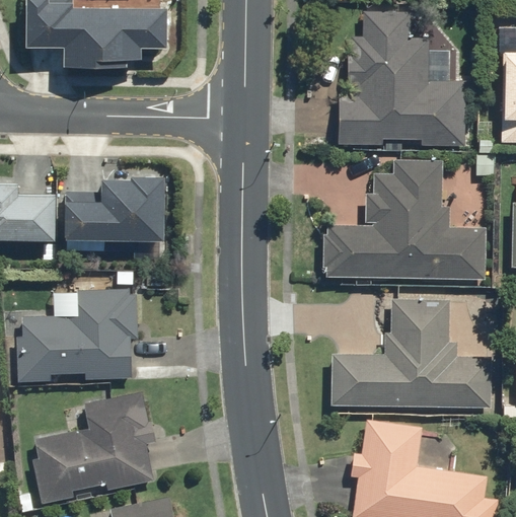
[(73,0),(24,0),(25,48),(63,48),(63,69),(126,68),(126,61),(141,61),(141,49),(168,49),(168,7),(74,7),(73,0)]
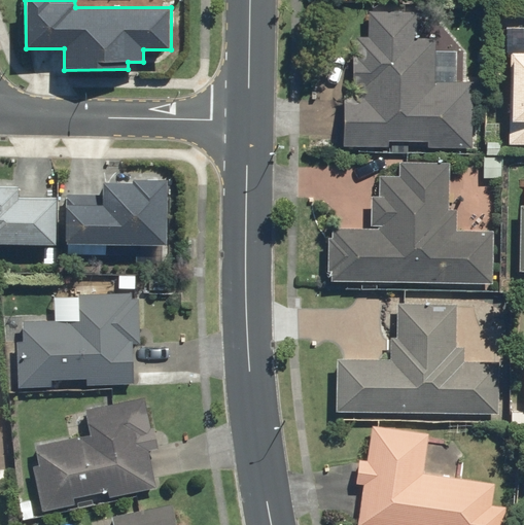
[(344,94),(343,146),(473,149),(475,82),(458,82),(458,53),(439,53),(439,40),(417,39),(418,12),(371,11),(370,38),(353,38),(352,94),(344,94)]
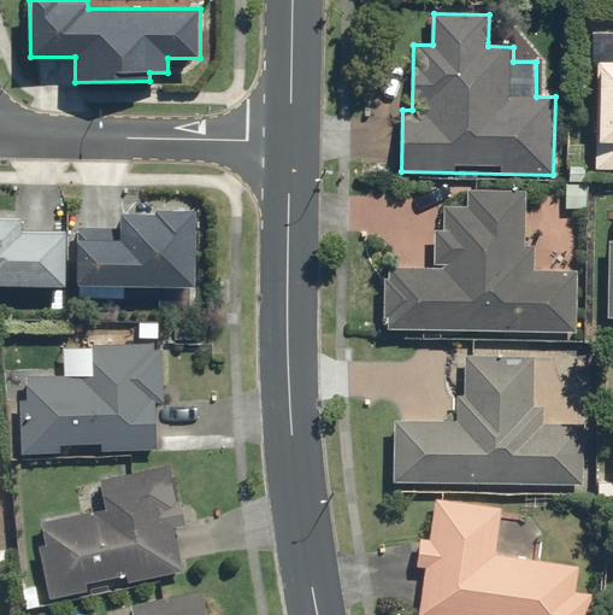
[(612,60),(599,60),(596,171),(612,171),(612,60)]
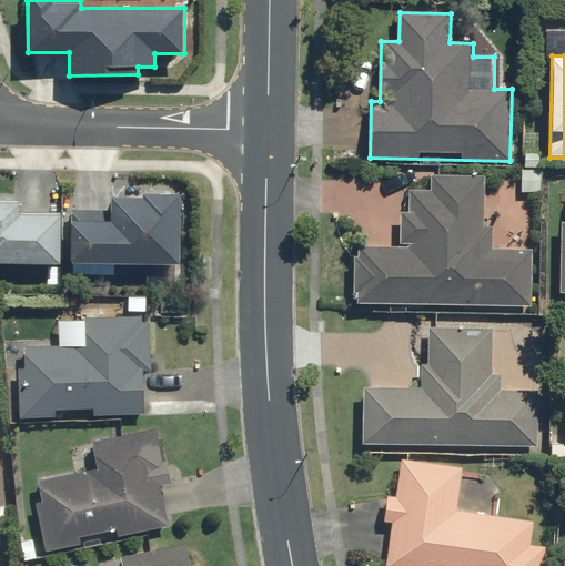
[(353,246),(352,304),(533,307),(534,250),(494,249),(495,226),(484,225),(485,177),(432,175),(432,190),(409,190),(407,213),(400,213),(399,248),(353,246)]
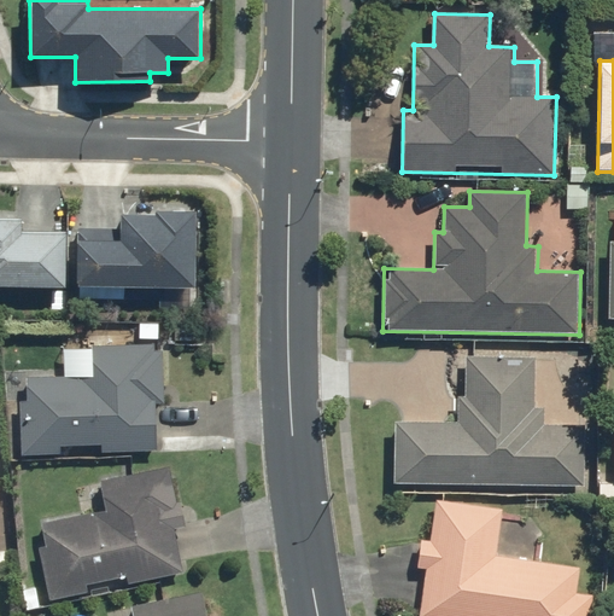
[(76,230),(76,286),(194,288),(197,210),(153,210),(153,214),(120,214),(120,230),(76,230)]
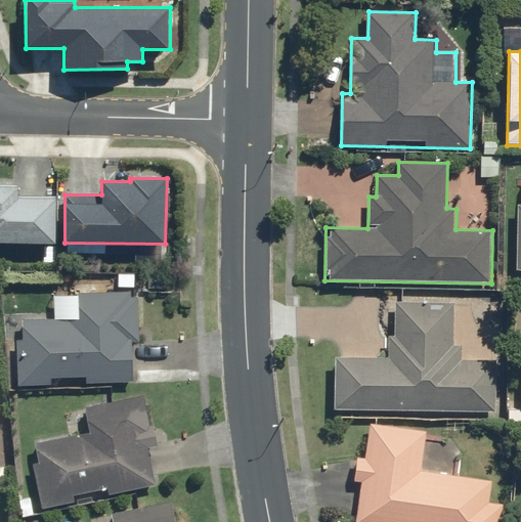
[(0,242),(56,244),(57,198),(18,197),(18,186),(0,185),(0,242)]
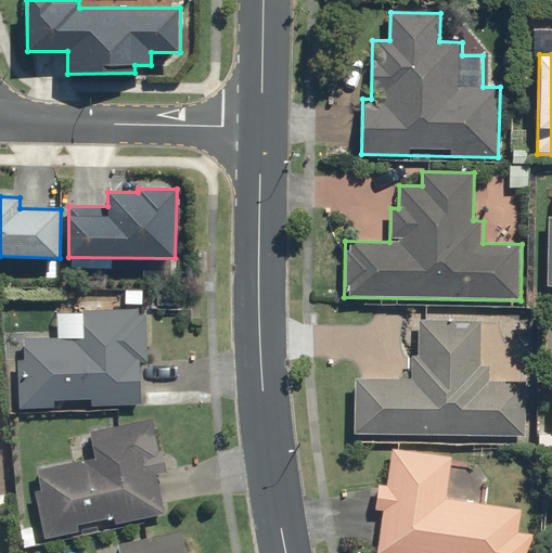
[(15,339),(16,409),(55,408),(55,401),(90,400),(90,407),(142,406),(141,363),(150,363),(149,309),(81,310),(82,337),(15,339)]
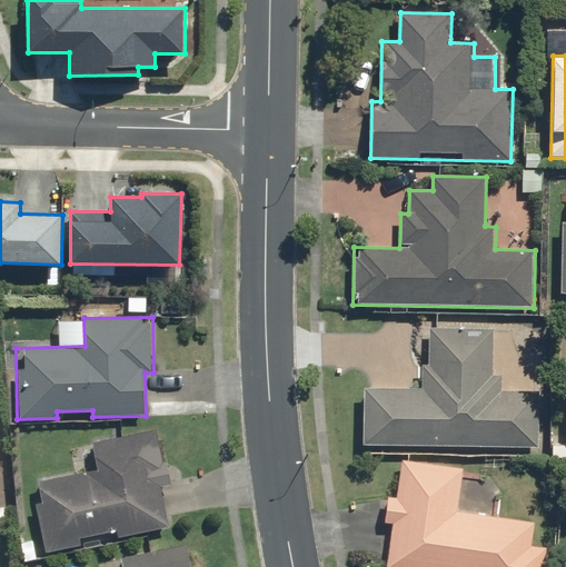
[(363,387),(361,446),(539,449),(540,391),(504,390),(504,375),(495,375),(496,330),(429,328),(428,388),(363,387)]
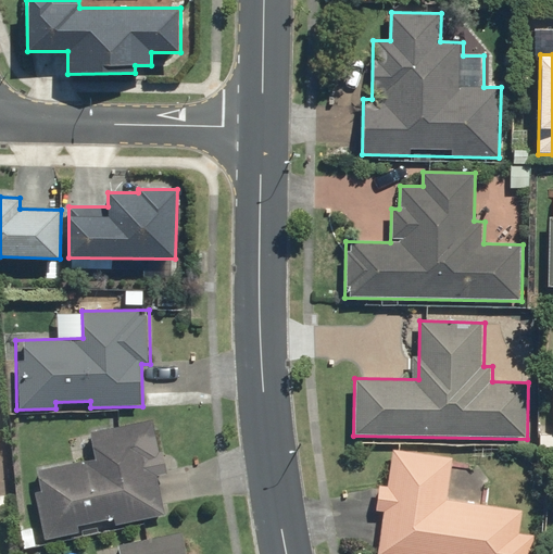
[(29,473),(45,541),(167,514),(159,478),(167,477),(155,419),(71,438),(76,462),(29,473)]
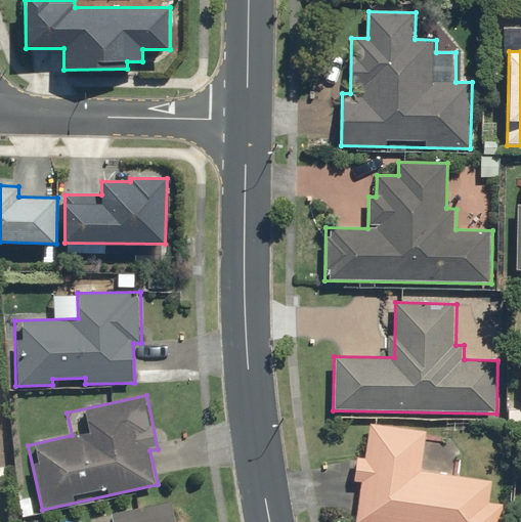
[(361,482),(355,521),(502,521),(505,504),(489,502),(492,480),(422,470),(428,431),(370,423),(364,458),(357,457),(354,481),(361,482)]
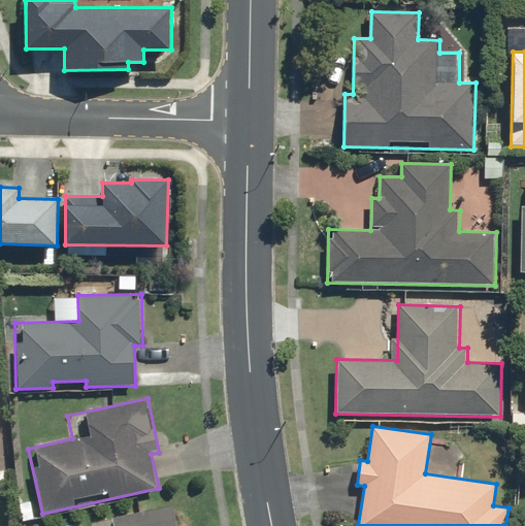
[(177,525),(173,505),(113,519),(115,525),(177,525)]
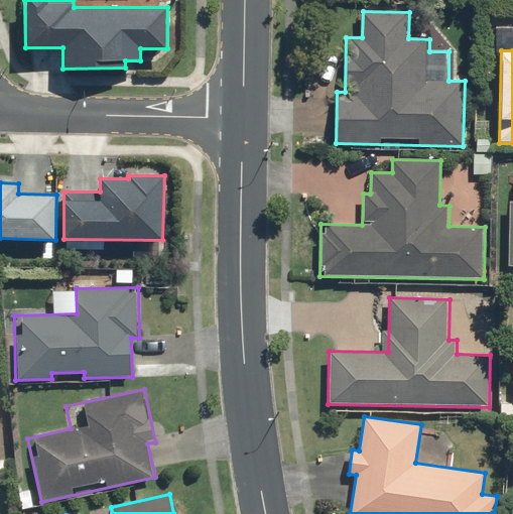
All buildings are outlined.
